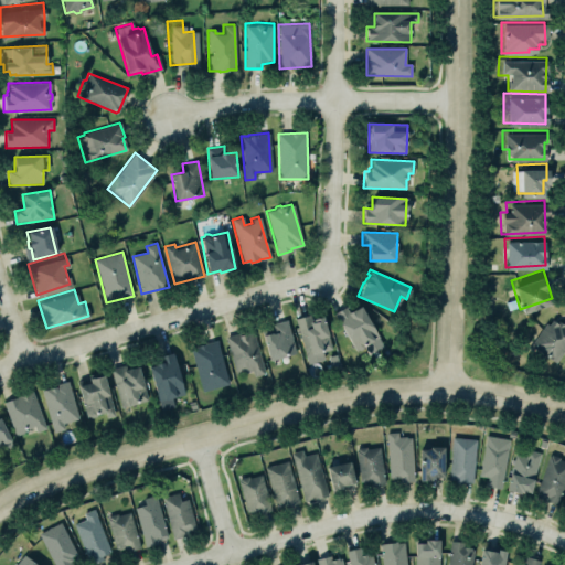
[(332,313),(344,306),(348,312),(353,310),(360,306),(379,337),(373,340),(373,341),(363,347),(362,348),(355,352),(332,313)]
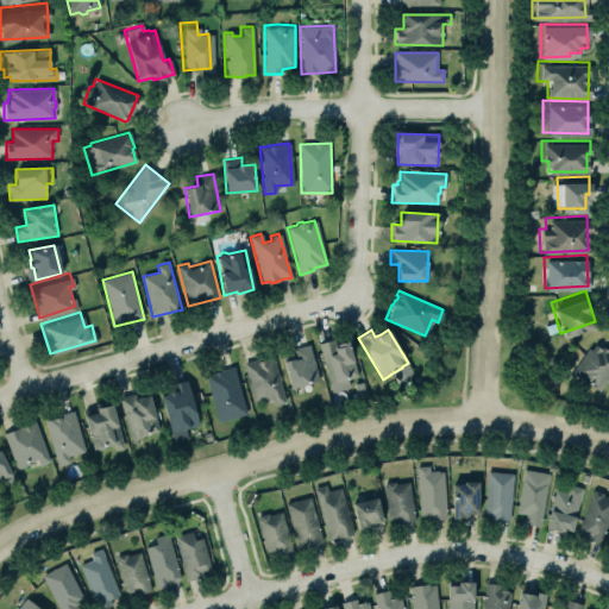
[(608,371),(596,389),(569,369),(591,336),(604,345),(608,339),(608,371)]
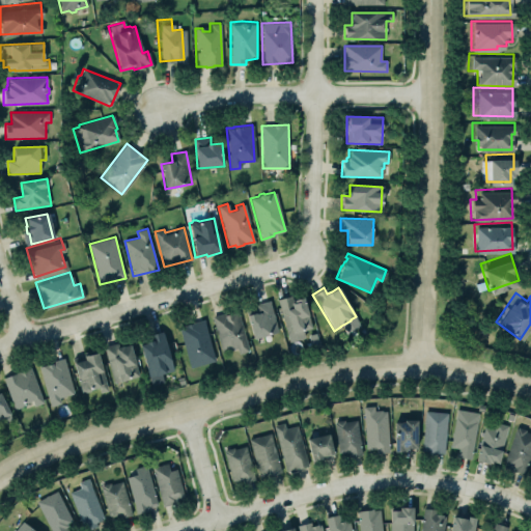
[(311,328),(286,334),(276,299),(289,295),(291,301),(303,298),(311,328)]
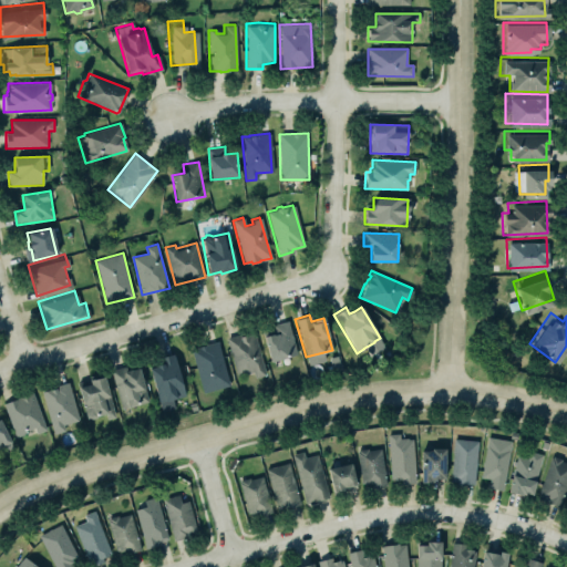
[(270,361),(297,356),(289,321),(272,325),(275,330),(264,332),(270,361)]
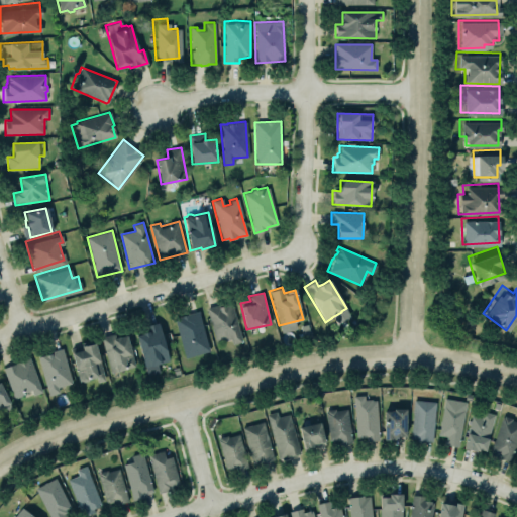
[(207,309),(216,343),(230,339),(232,344),(242,341),(231,302),(207,309)]
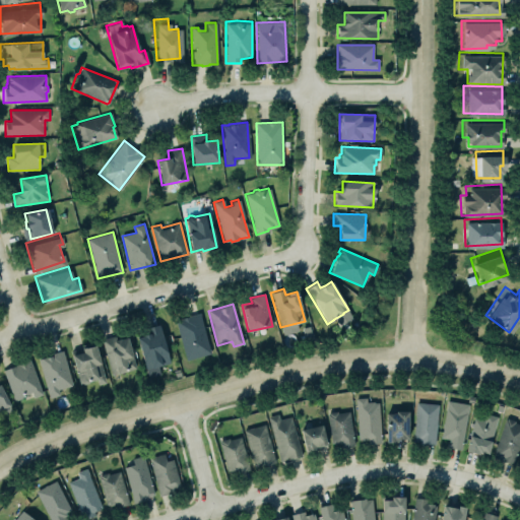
[(175,320),(186,361),(211,353),(200,313),(175,320)]
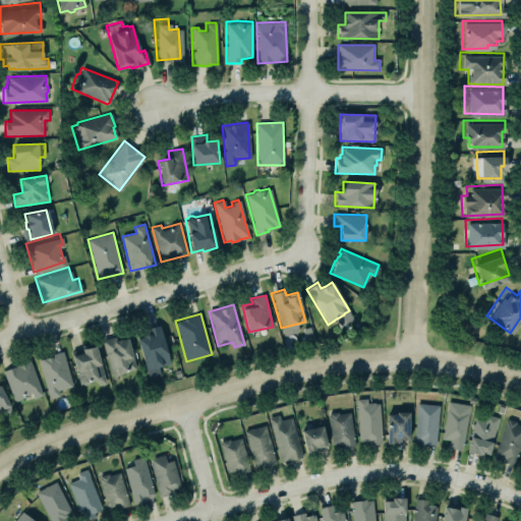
[(149,379),(161,375),(159,367),(171,363),(160,325),(148,329),(150,335),(137,338),(149,379)]
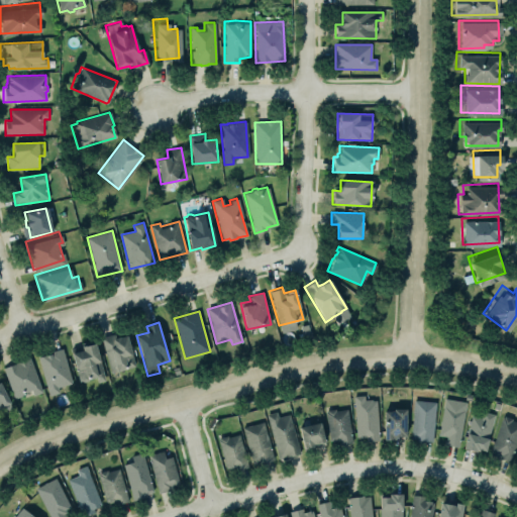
[(110,373),(135,367),(127,333),(102,339),(110,373)]
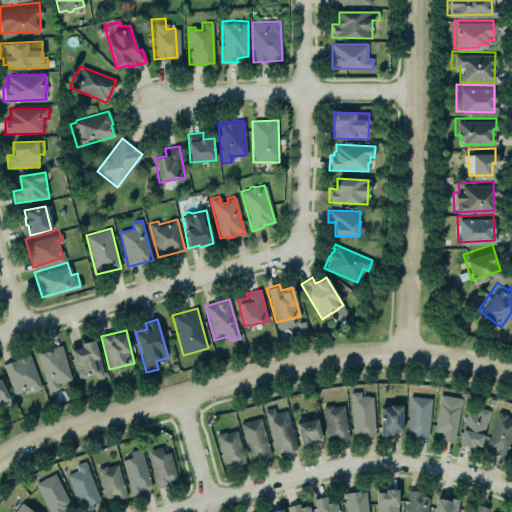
[(104,377),(95,340),(79,343),(80,347),(71,349),(78,378),(95,374),(97,379),(104,377)]
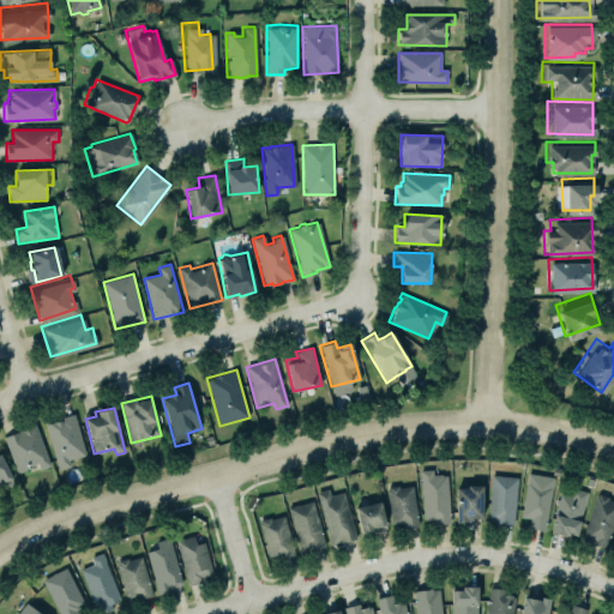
[(58,470),(70,467),(67,459),(84,455),(72,414),(60,417),(60,419),(44,423),(58,470)]
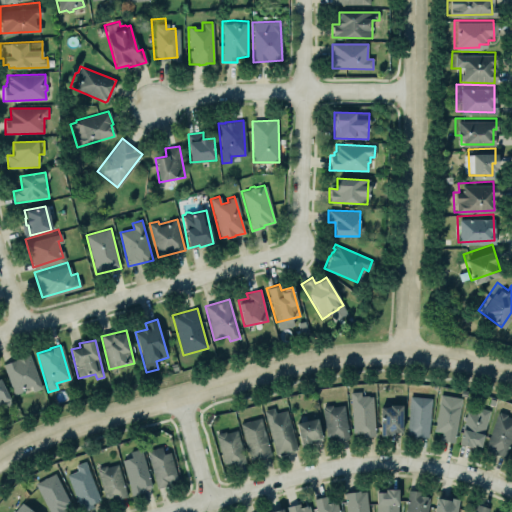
[(1,363),(16,357),(28,353),(42,388),(32,391),(30,386),(23,388),(24,391),(13,395),(1,363)]
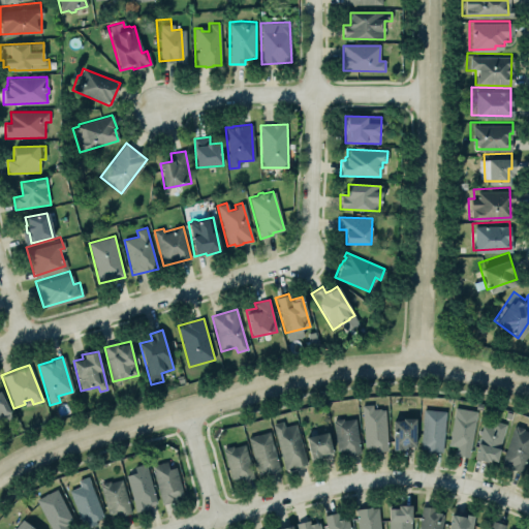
[(0,416),(9,412),(0,394),(0,416)]
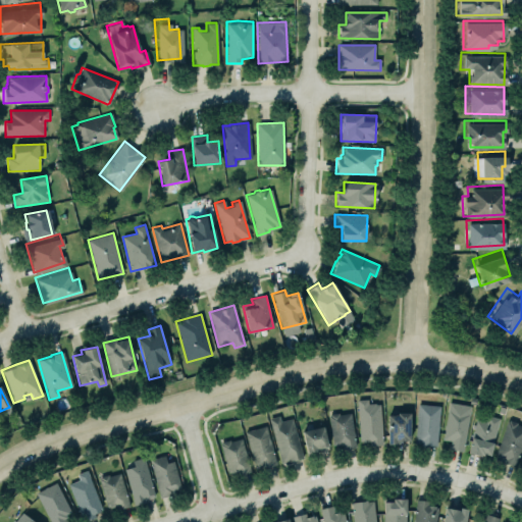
[(356,400),(366,399),(366,403),(374,403),(374,404),(379,404),(381,445),(368,446),(368,441),(362,441),(362,440),(359,440),(356,400)]
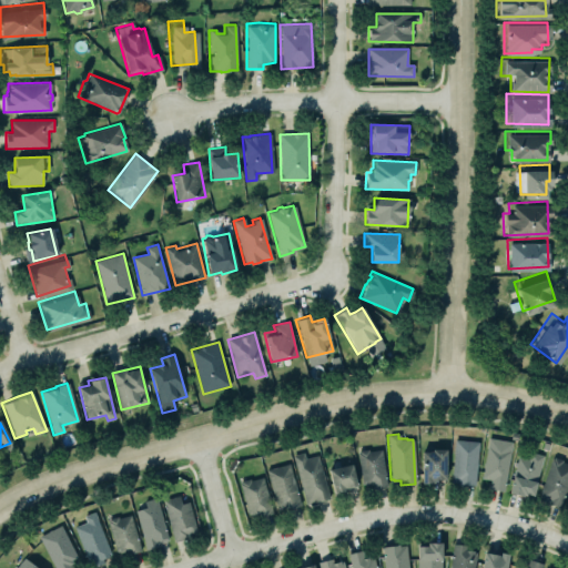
[(487,437),(479,478),(490,480),(488,488),(503,492),(513,442),(487,437)]
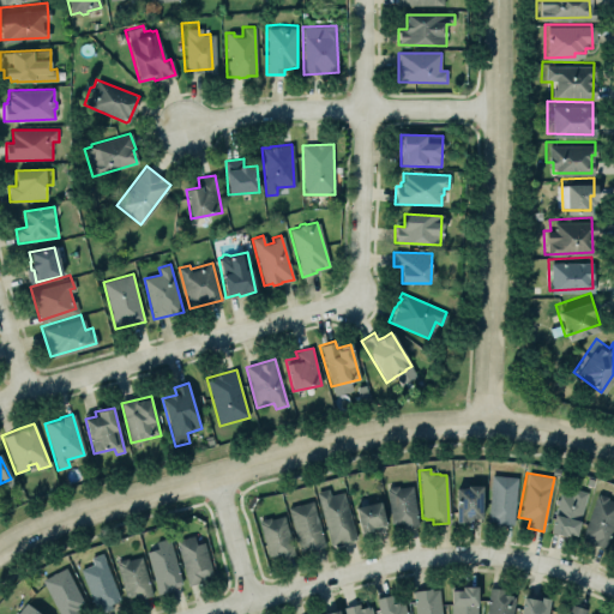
[(492,474),(517,477),(512,525),(486,523),(492,474)]
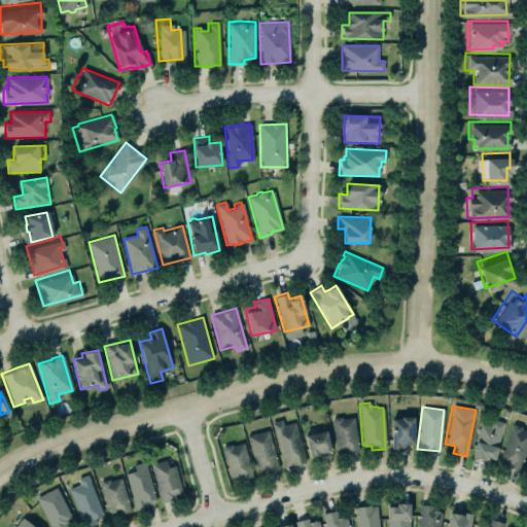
[(358,451),(355,417),(332,418),(336,453),(358,451)]
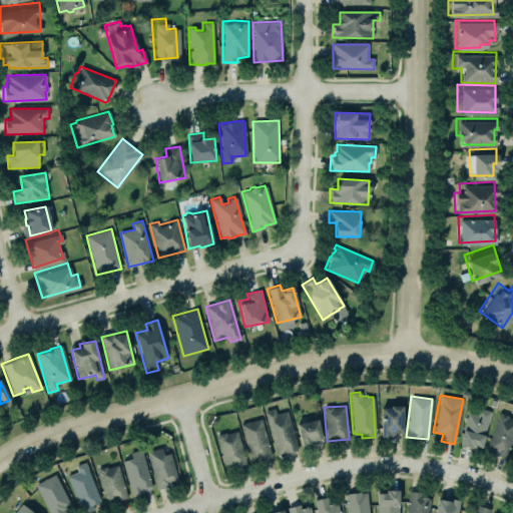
[(381,408),(380,437),(388,438),(388,433),(402,434),(403,406),(390,406),(390,408),(381,408)]
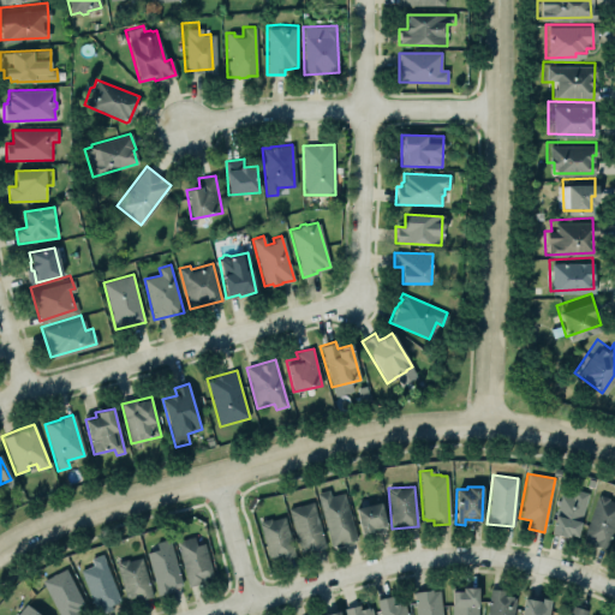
[(327,489),(329,496),(342,493),(356,539),(348,542),(341,544),(340,542),(330,545),(316,494),(327,489)]
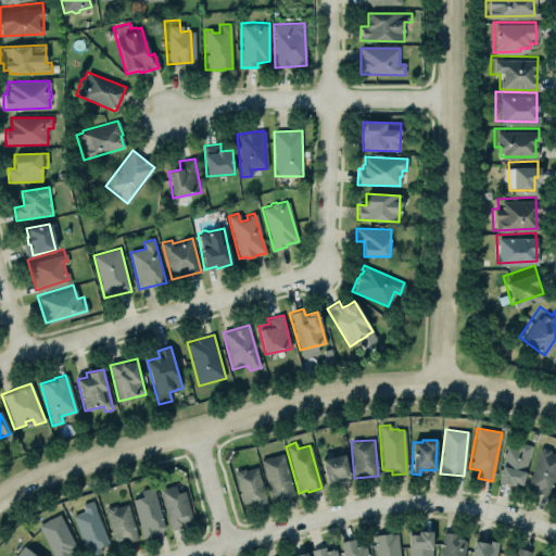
[(531,445),(521,487),(515,484),(514,487),(512,485),(504,485),(497,483),(505,446),(516,449),(518,442),(531,445)]
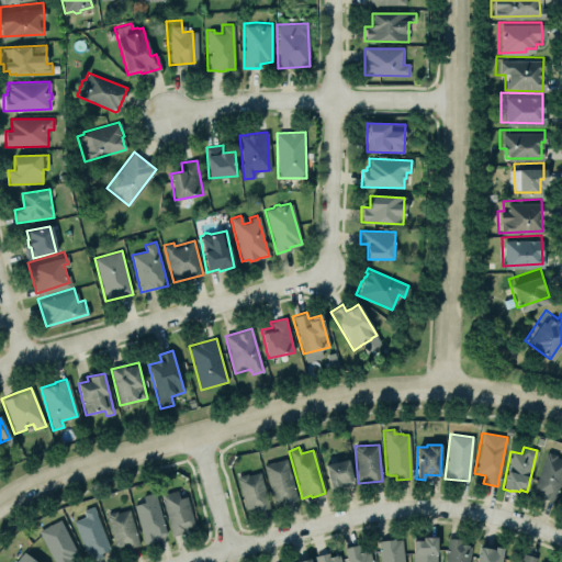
[(561,458),(561,476),(553,503),(530,495),(544,453),(546,453),(547,451),(555,454),(555,457),(561,458)]
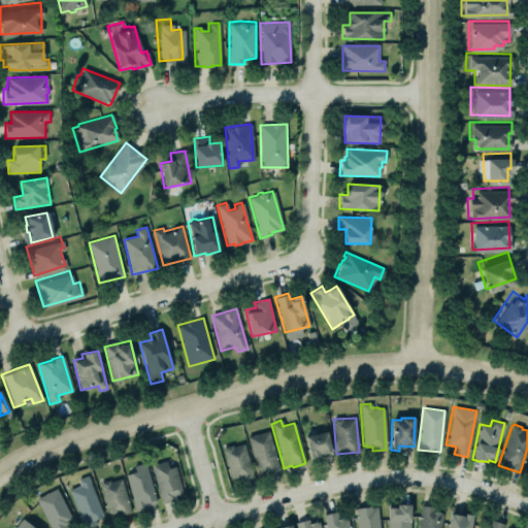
[(246,435),(267,429),(278,469),(258,475),(246,435)]
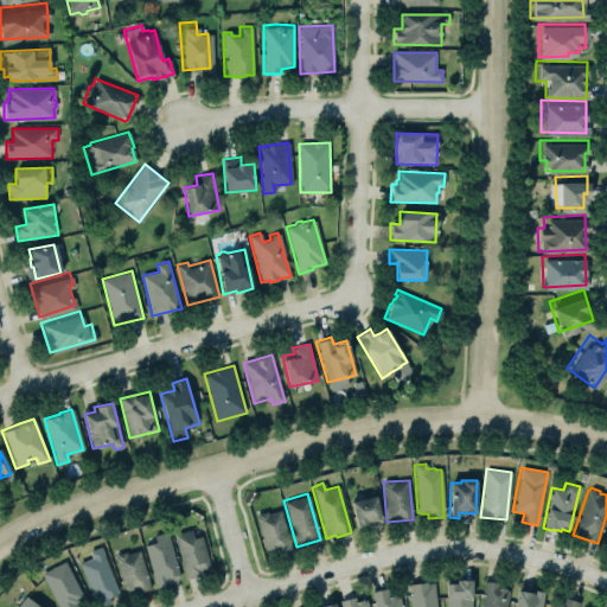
[(356,526),(381,523),(378,497),(352,500),(356,526)]
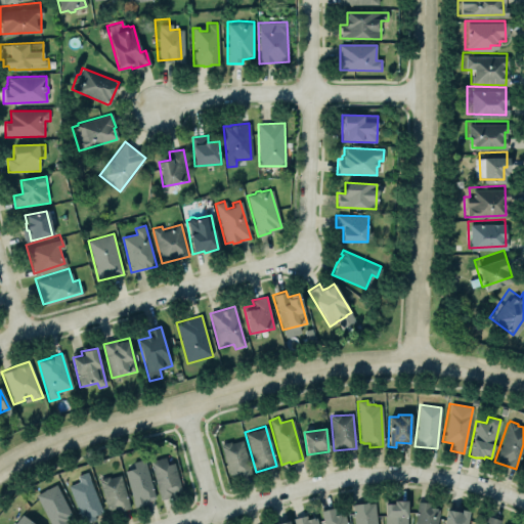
[(251,473),(242,439),(230,442),(229,440),(220,443),(221,445),(219,446),(228,475),(236,473),(238,477),(245,476),(251,473)]
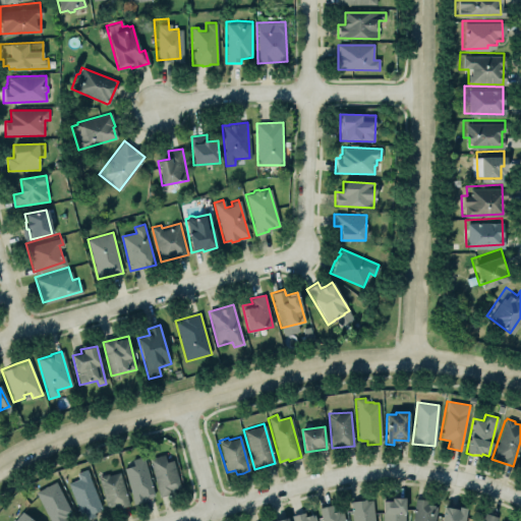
[(159,497),(182,491),(175,460),(167,462),(165,455),(150,458),(159,497)]
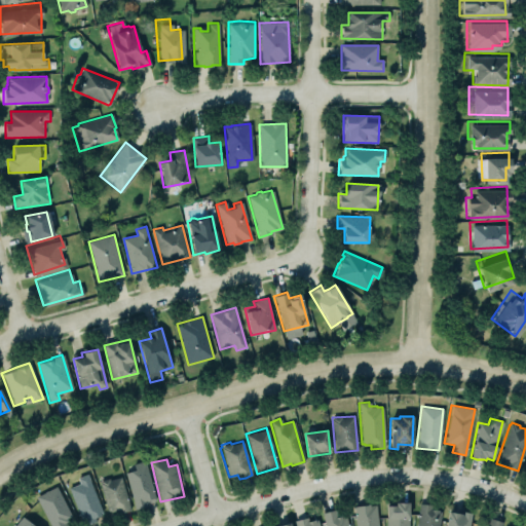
[(134,506),(156,502),(147,460),(134,463),(135,471),(126,472),(134,506)]
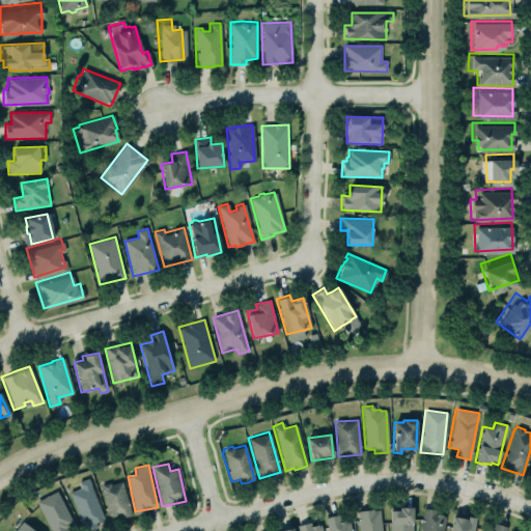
[(77,482),(87,478),(102,518),(100,519),(101,521),(95,523),(98,526),(84,530),(68,493),(80,488),(77,482)]
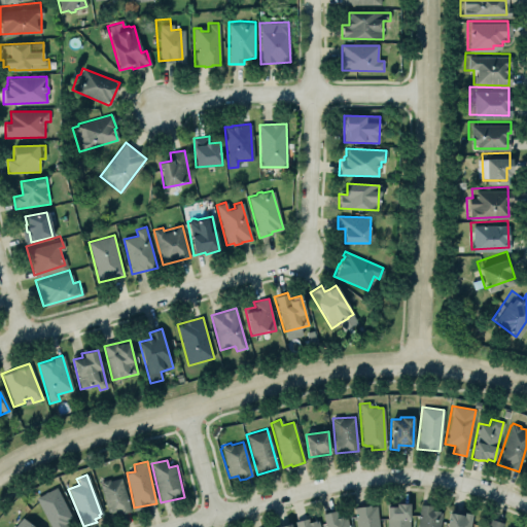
[(108,480),(120,477),(131,511),(125,513),(118,515),(117,510),(114,512),(109,512),(107,512),(99,484),(100,483),(100,481),(108,479),(108,480)]
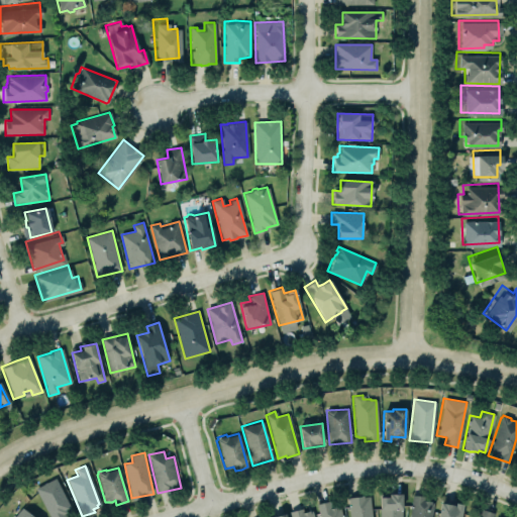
[(49,516),(34,488),(55,478),(69,506),(65,516),(49,516)]
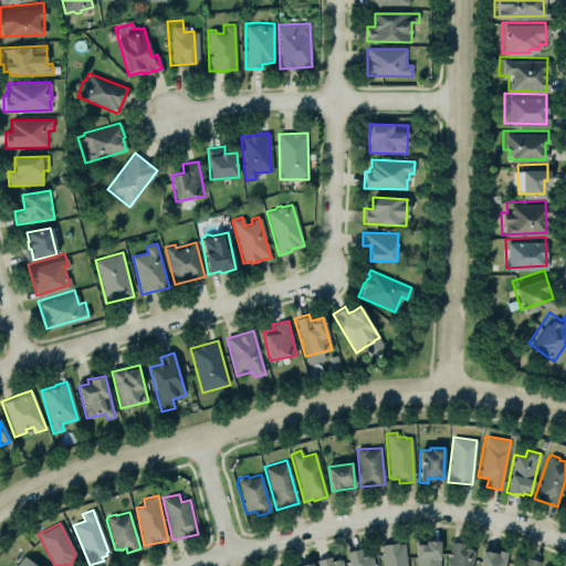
[(415,565),(416,545),(426,545),(426,541),(439,541),(439,565),(415,565)]
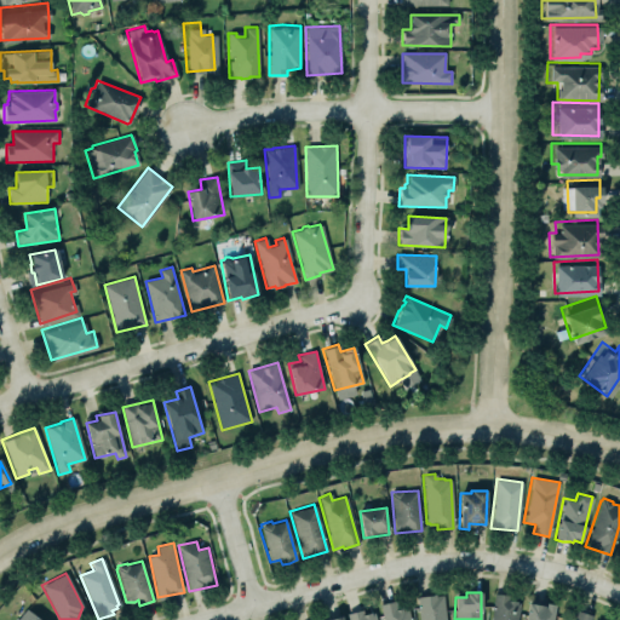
[(418,619),(415,596),(435,593),(435,596),(442,595),(445,619),(418,619)]
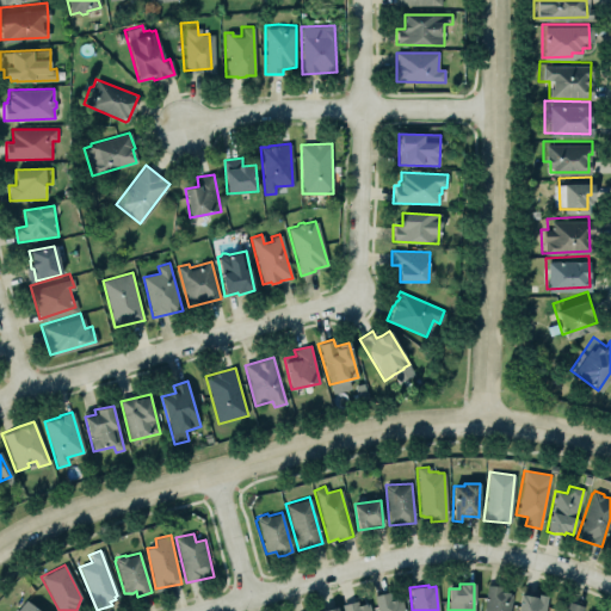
[(485,610),(511,610),(512,592),(501,592),(501,586),(486,585),(485,610)]
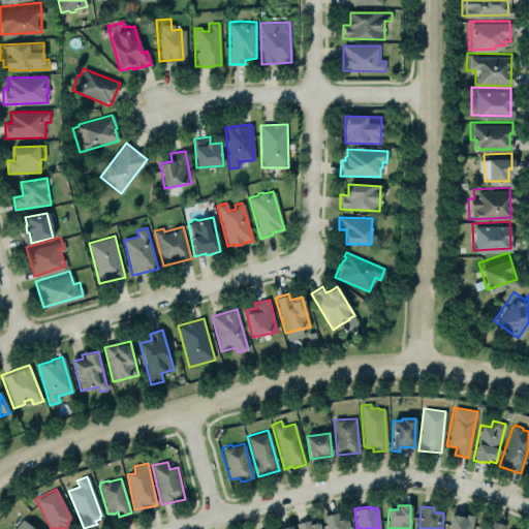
[(325,528),(323,516),(336,512),(338,520),(342,519),(342,520),(347,519),(349,528),(325,528)]
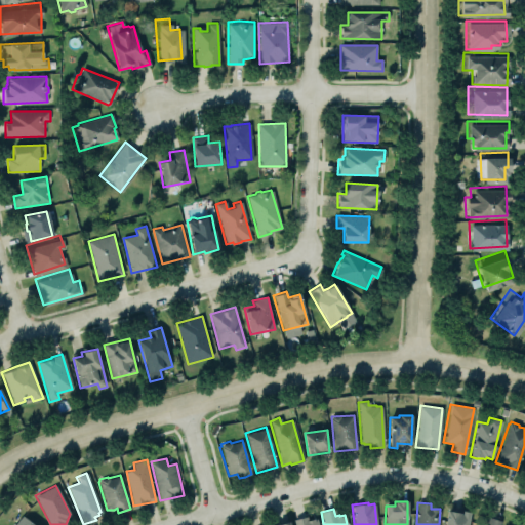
[(443,524),(447,511),(459,513),(459,514),(460,514),(461,511),(469,512),(466,524),(443,524)]
